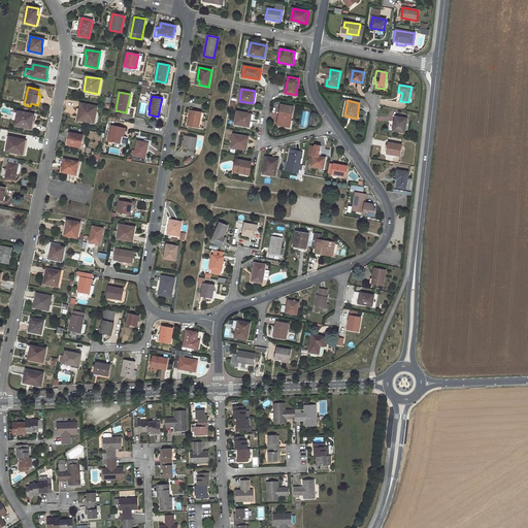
[(97,106),(80,103),(79,109),(83,110),(80,121),(94,123),(97,106)]
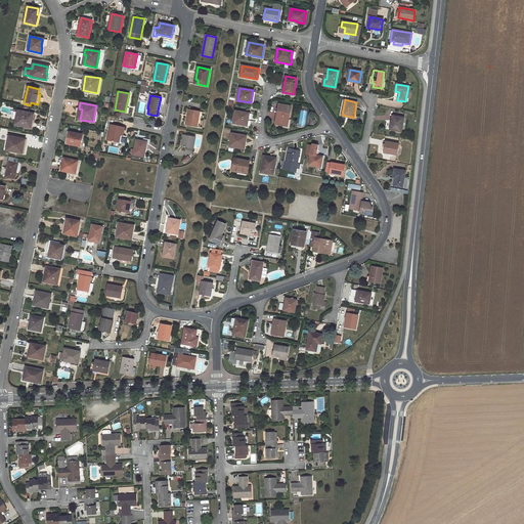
[(291,106),(279,104),(275,124),(287,126),(289,119),(291,106)]
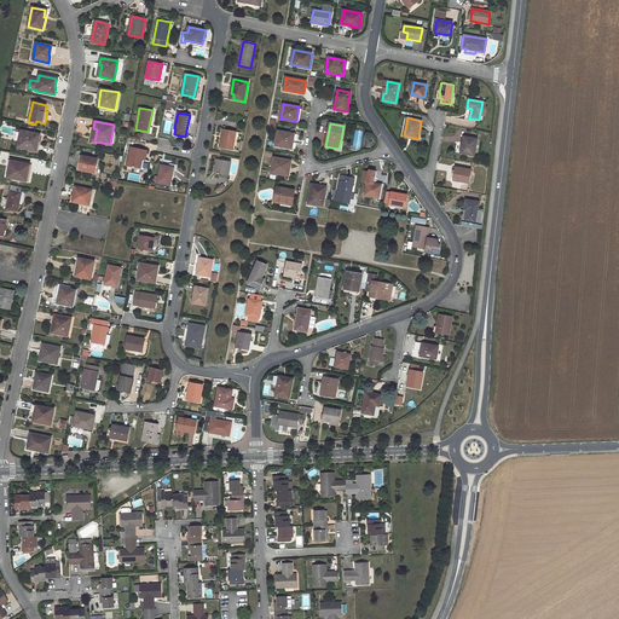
[(221,138),(220,148),(232,150),(236,132),(224,129),(223,138),(221,138)]
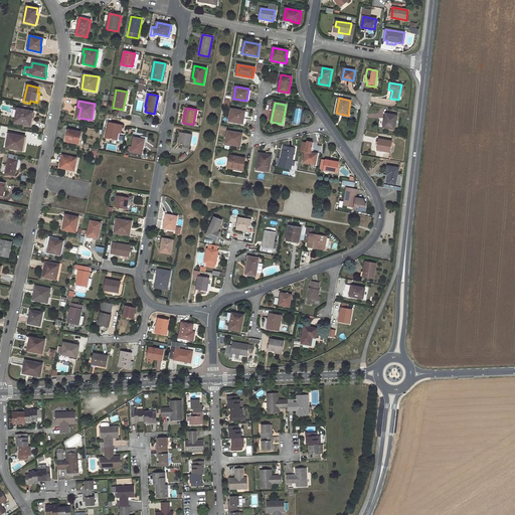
[(17,109),(14,122),(30,126),(33,112),(17,109)]
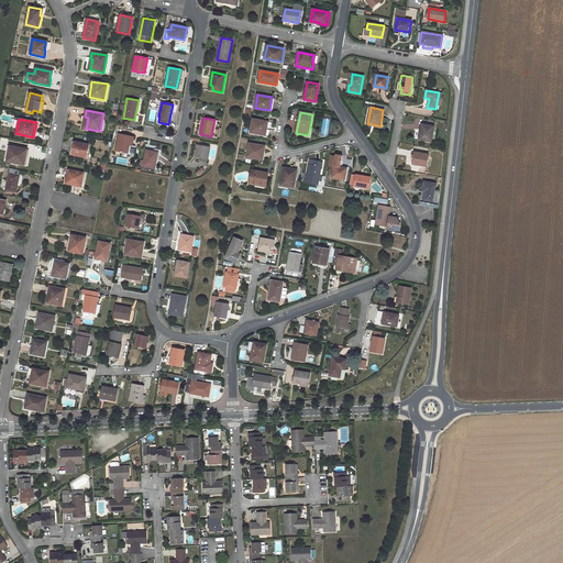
[(267,122),(253,119),(251,132),(265,135),(267,122)]
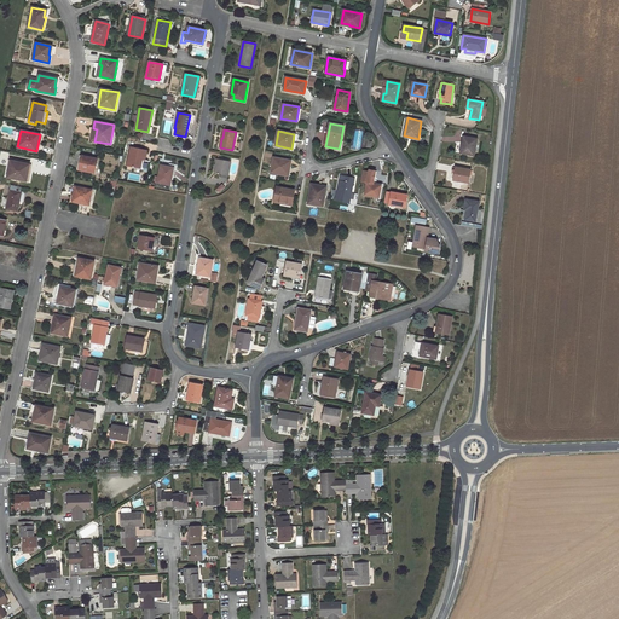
[(478,139),(463,137),(461,152),(474,156),(478,139)]
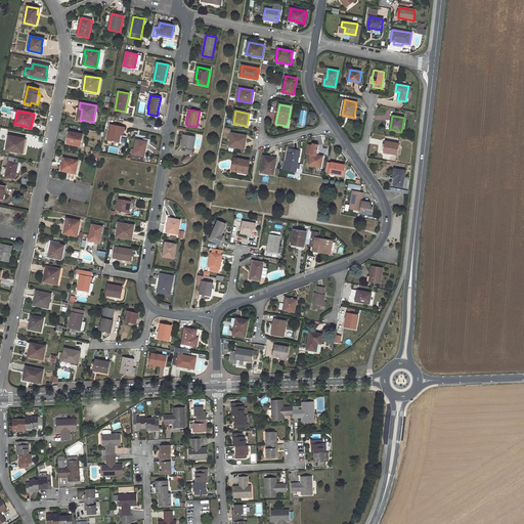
[(289,128),(291,120),(289,119),(287,126),(275,124),(275,126),(289,128)]
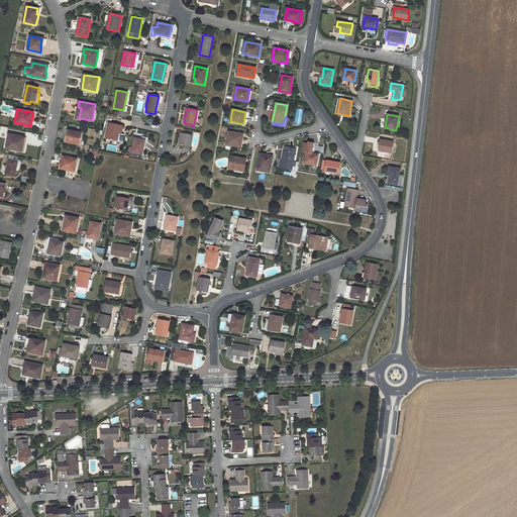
[(109,123),(106,138),(117,140),(119,133),(121,134),(122,125),(109,123)]
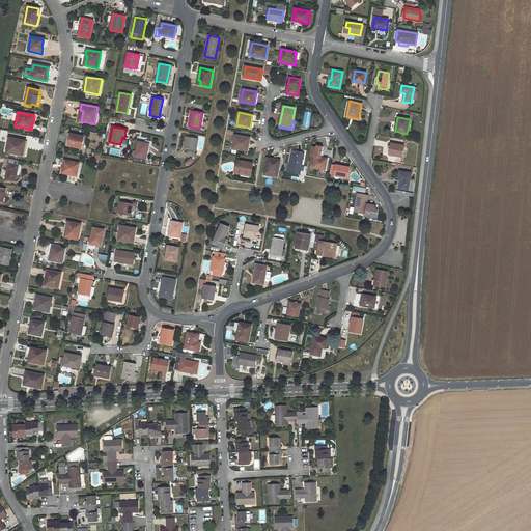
[(71,134),(67,145),(81,148),(83,136),(71,134)]
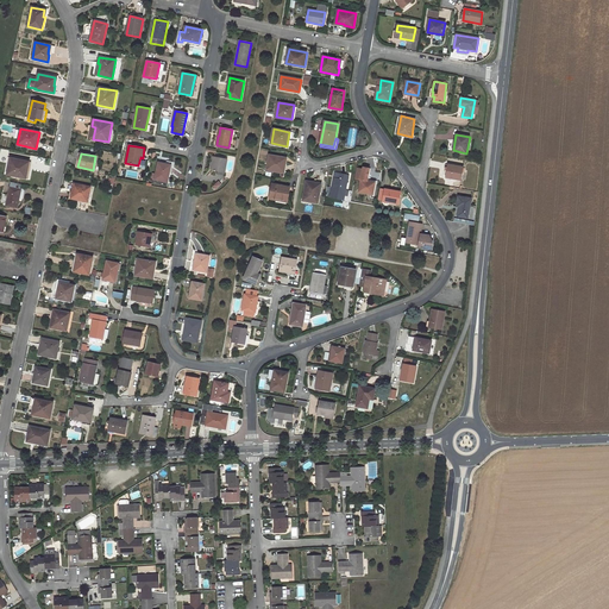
[(286,158),(269,155),(267,170),(283,173),(286,158)]
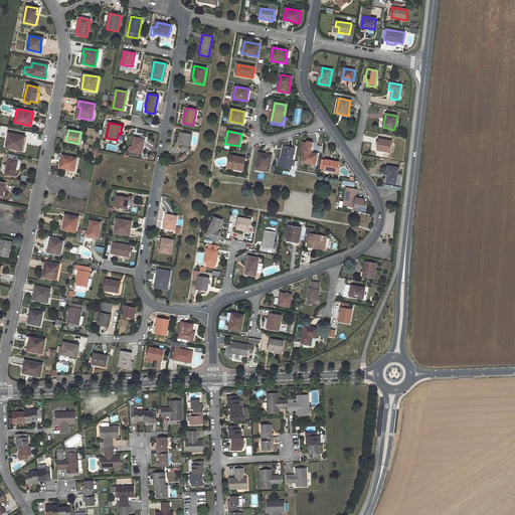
[(181,132),(179,144),(189,146),(192,134),(181,132)]
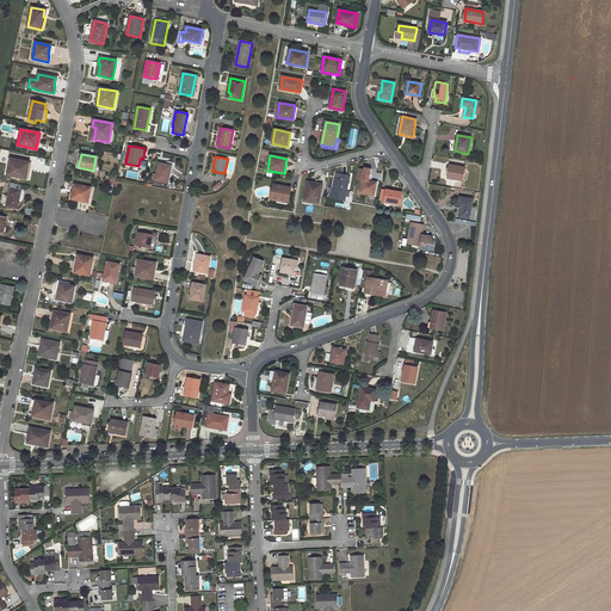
[(11,158),(7,174),(24,178),(26,168),(28,168),(29,162),(11,158)]
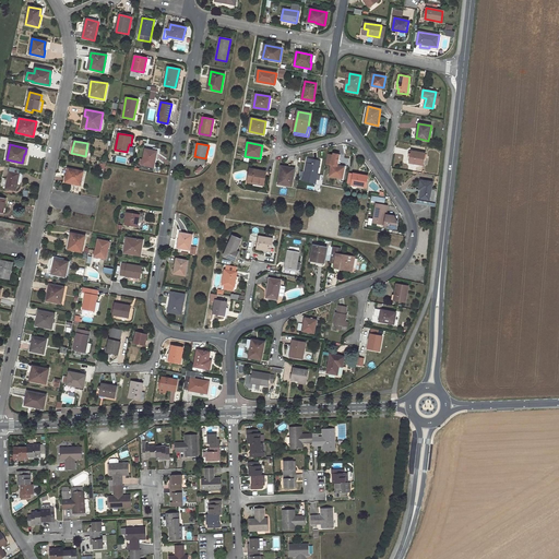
[(145,150),(142,165),(154,167),(157,152),(145,150)]
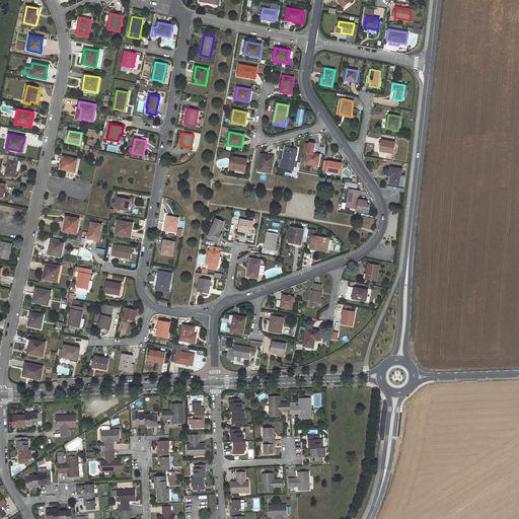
[(395,143),(381,140),(379,150),(393,153),(395,143)]
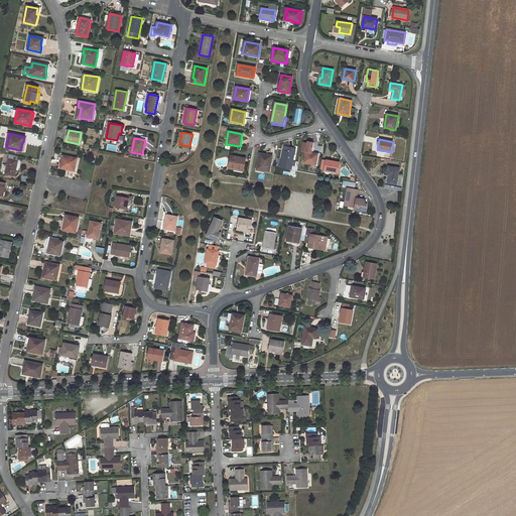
[(300,151),(306,152),(304,162),(316,164),(316,163),(317,163),(319,154),(310,153),(312,143),(307,142),(307,144),(302,143),(300,151)]
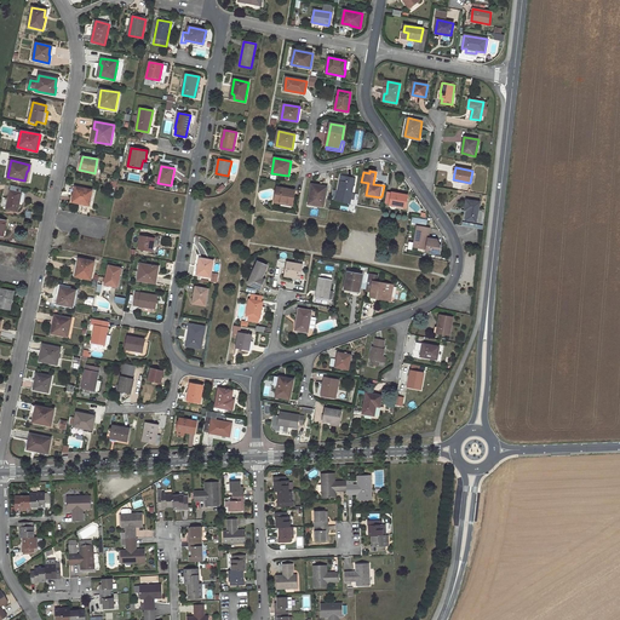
[(342,176),(337,200),(350,204),(351,199),(351,194),(355,178),(342,176)]
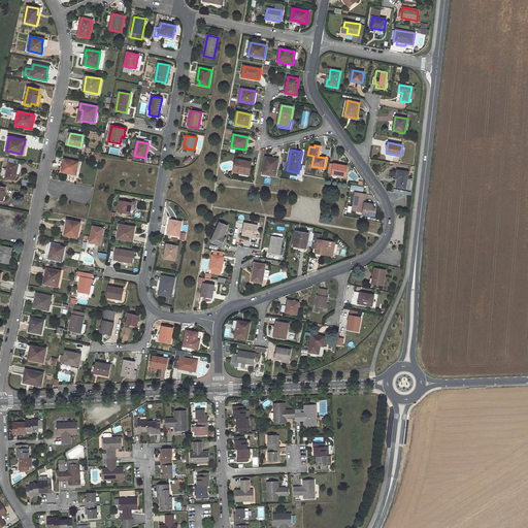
[(271,160),(265,159),(263,173),(275,175),(278,160),(271,158),(271,160)]
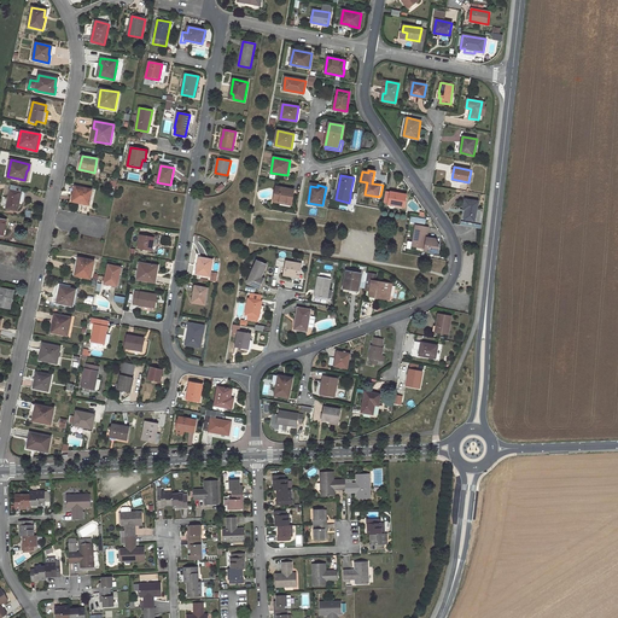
[(75,186),(73,200),(89,204),(92,190),(75,186)]
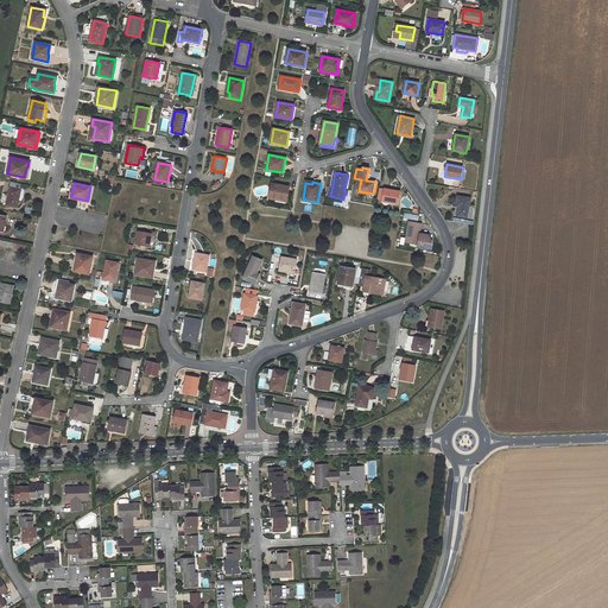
[(289,187),(272,184),(270,197),(286,201),(289,187)]
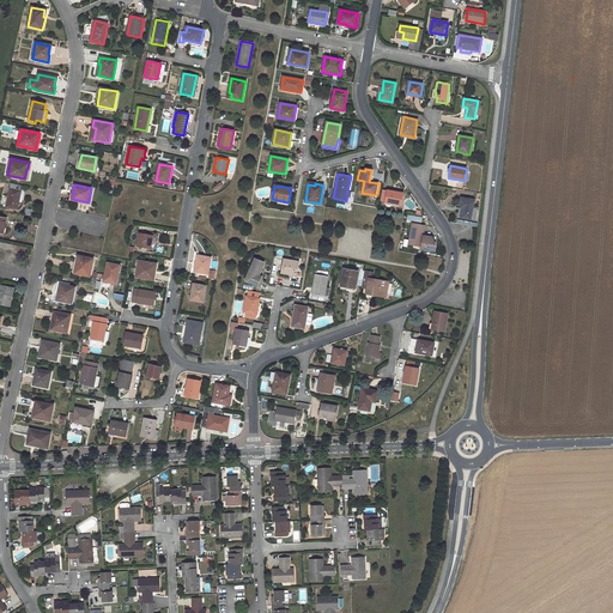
[(0,205),(17,208),(19,200),(22,200),(23,194),(23,192),(22,192),(20,190),(10,188),(8,196),(2,195),(0,204),(0,205)]
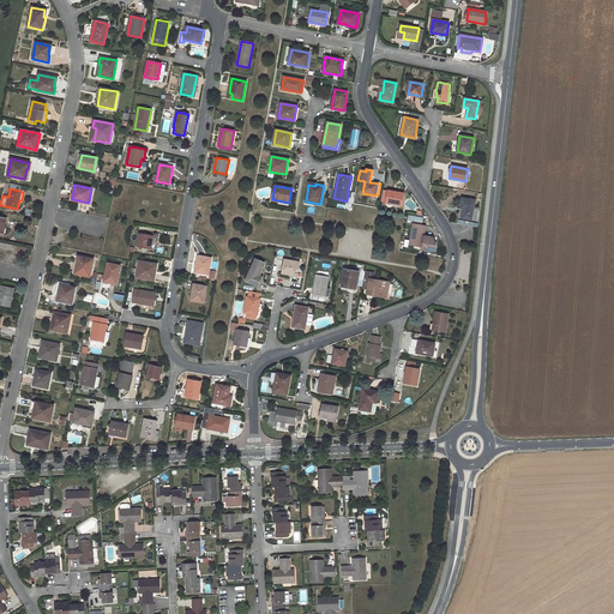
[(404,193),(387,191),(386,202),(385,204),(391,205),(391,204),(402,205),(404,193)]
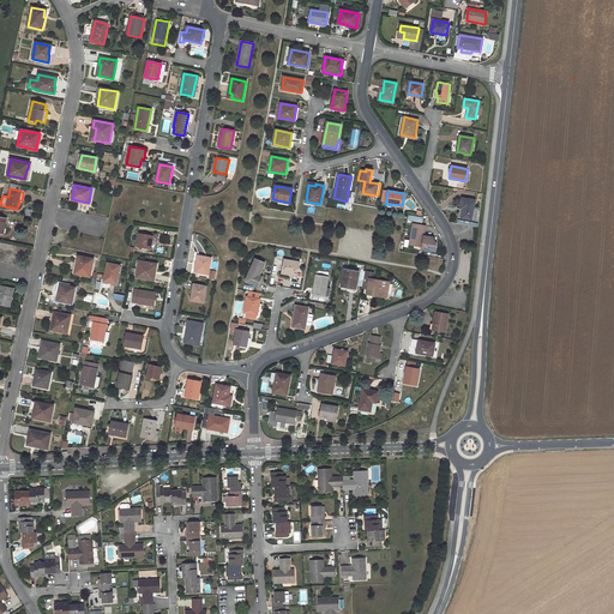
[(475,200),(462,198),(461,209),(463,210),(462,217),(471,220),(475,200)]
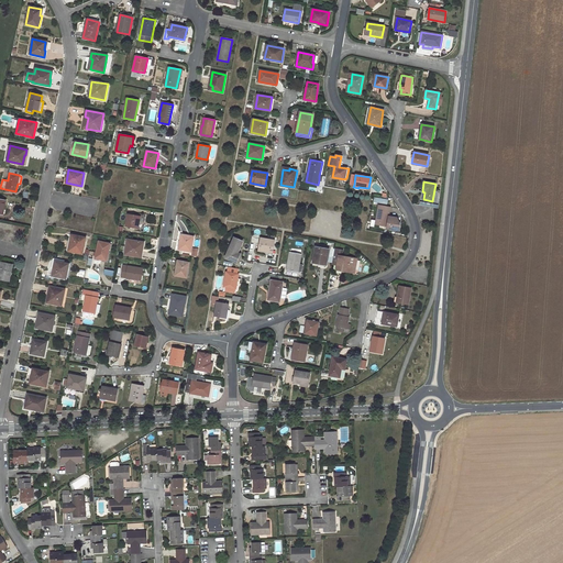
[(379,205),(375,224),(387,227),(387,228),(399,230),(399,224),(397,218),(388,217),(390,207),(379,205)]
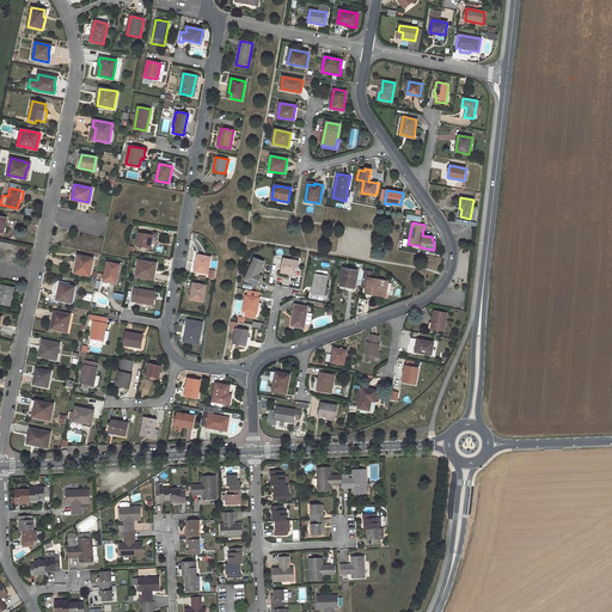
[(140,232),(138,246),(151,249),(153,234),(140,232)]
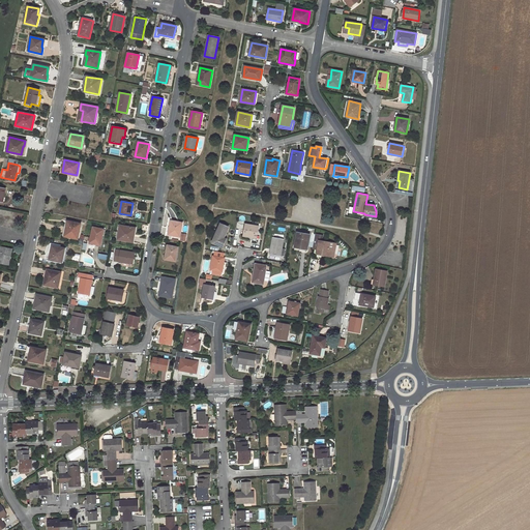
[(67,221),(66,227),(68,227),(66,236),(78,239),(81,224),(67,221)]
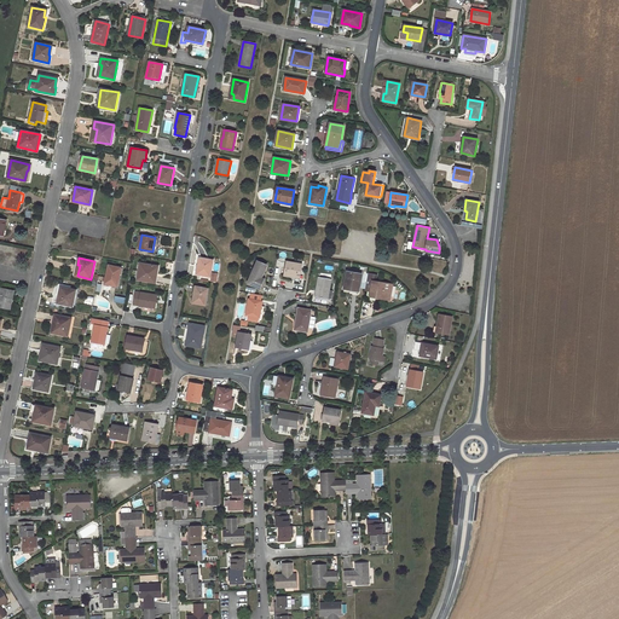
[(200,258),(196,275),(210,277),(213,260),(200,258)]
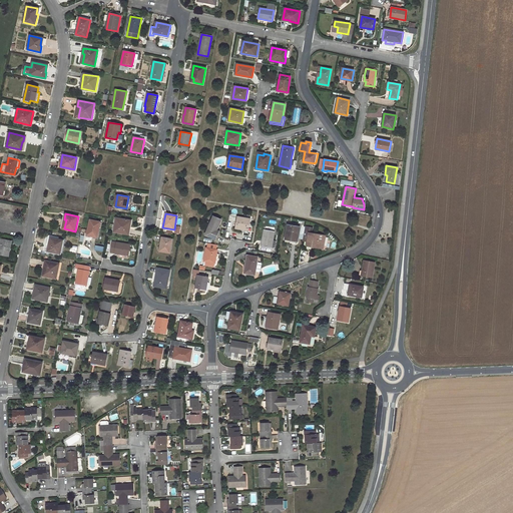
[(220,219),(213,216),(205,234),(215,239),(218,231),(216,230),(220,219)]
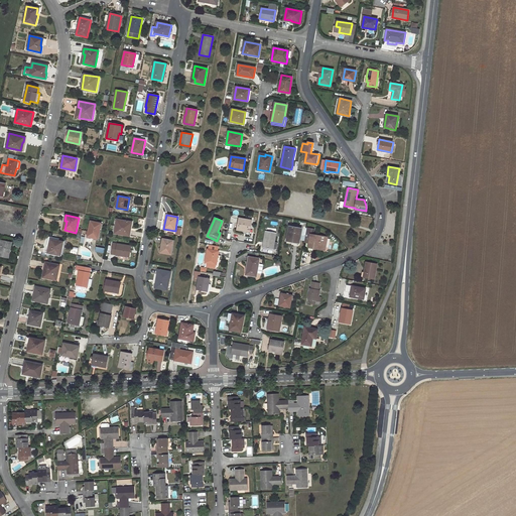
[(252,221),(238,219),(236,230),(244,231),(250,232),(252,221)]
